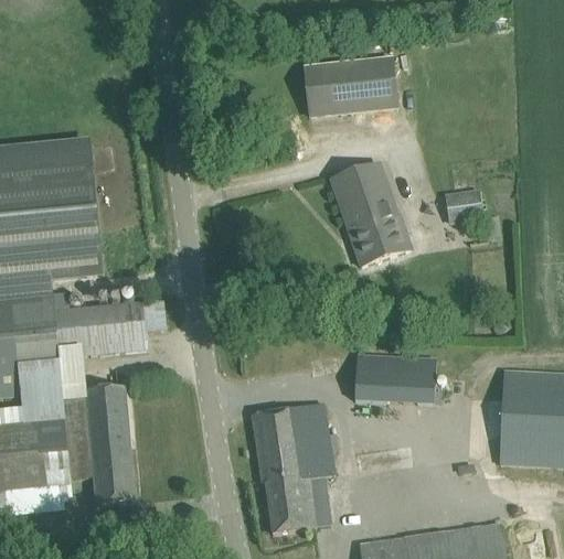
[(391,56),(304,66),(310,116),(397,106),(391,56)]
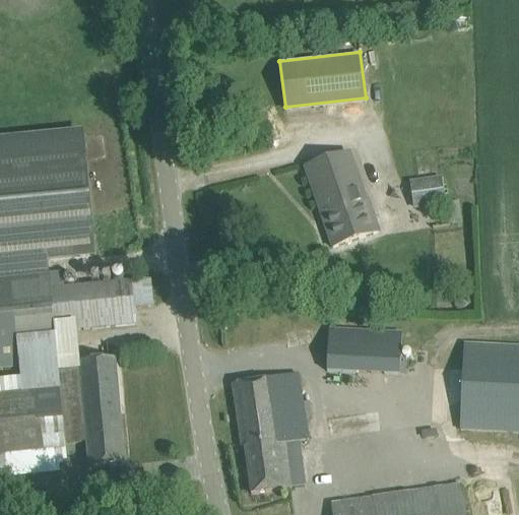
[(0,259),(8,259),(47,255),(47,259),(93,255),(83,127),(0,134),(0,259)]
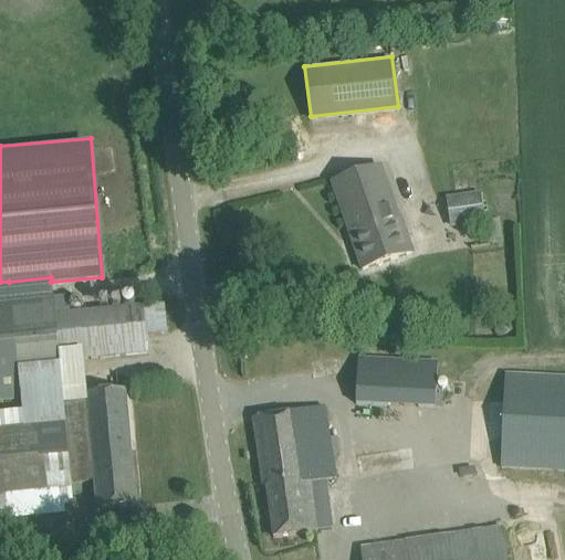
[(332,177),(362,265),(412,247),(400,212),(397,213),(379,160),(332,177)]
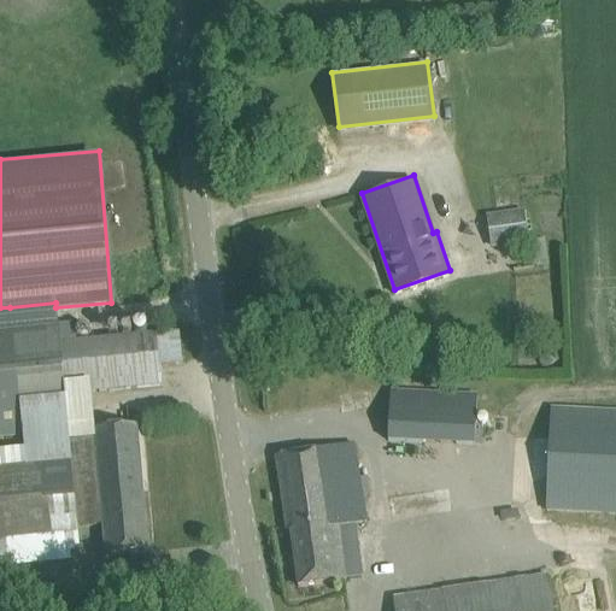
[(486,211),(490,244),(528,239),(524,206),(486,211)]
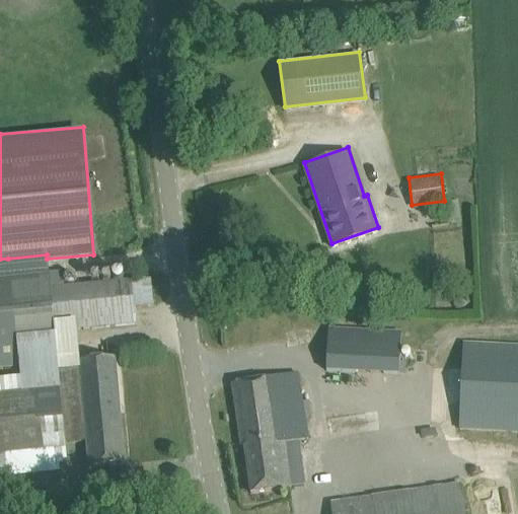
[(47,254),(8,259),(16,341),(54,337),(54,328),(50,286),(48,270),(47,259),(47,254)]
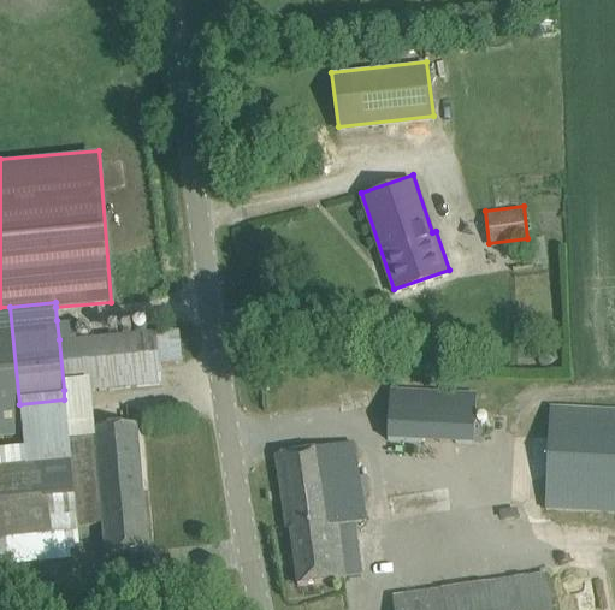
[(10,307),(0,307),(0,433),(22,431),(19,404),(10,307)]
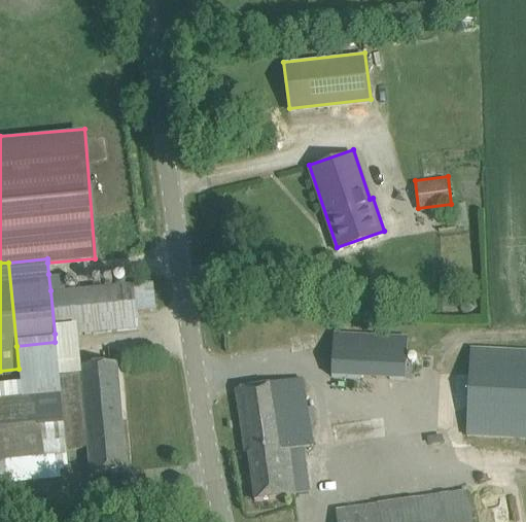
[(61,272),(48,274),(50,290),(55,334),(137,324),(133,281),(63,288),(61,272)]
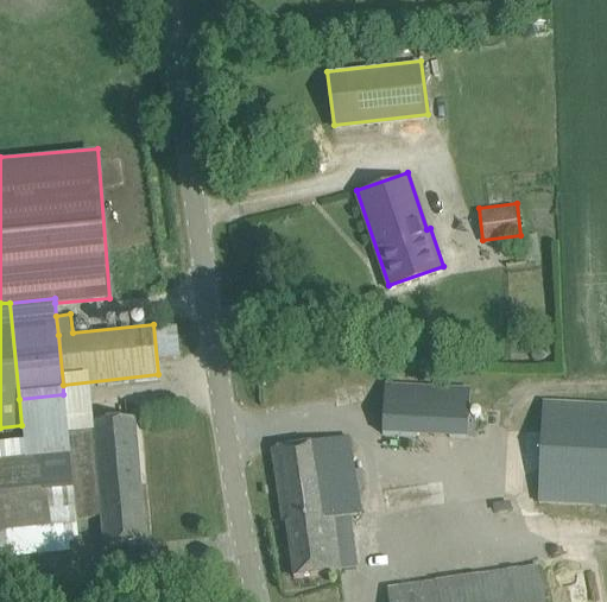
[(381,428),(466,431),(468,384),(384,379),(381,428)]
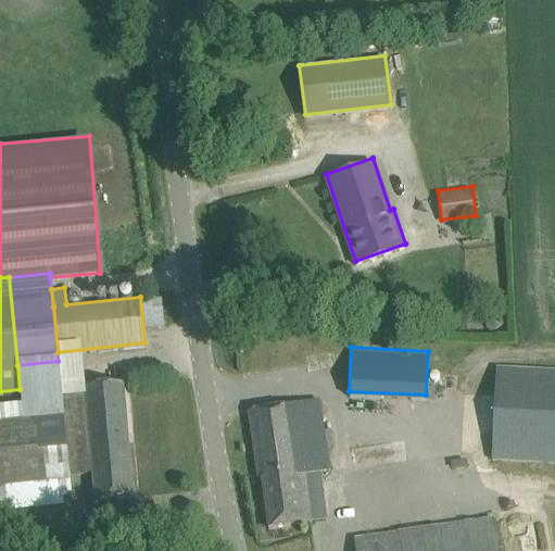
[(554,366),(496,365),(494,458),(554,459),(554,366)]
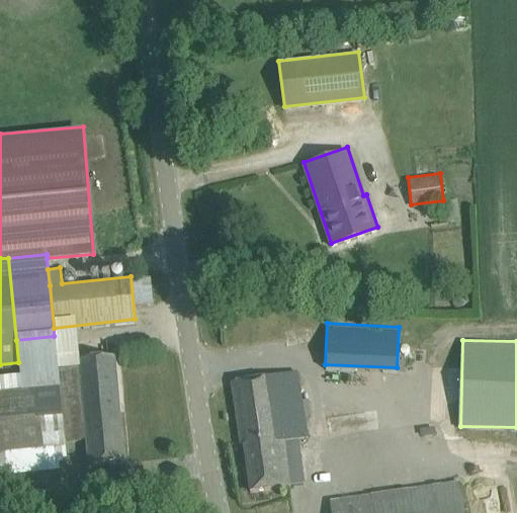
[(0,473),(60,467),(58,443),(56,428),(88,425),(86,410),(118,407),(113,354),(58,359),(60,381),(0,388),(0,473)]
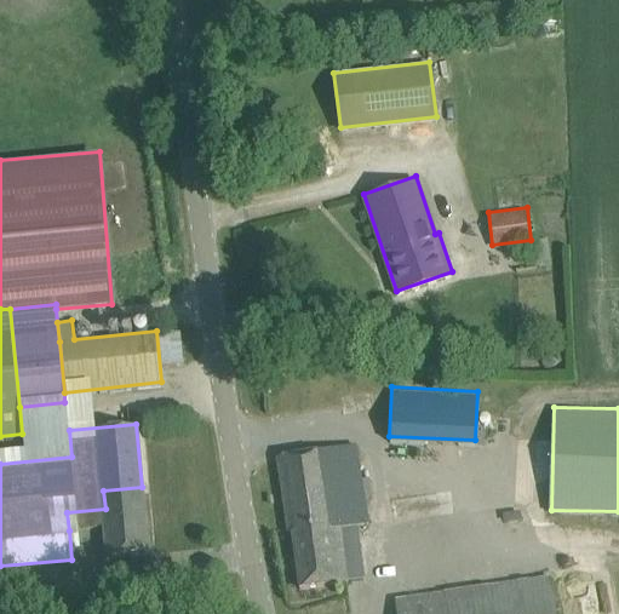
[(276,454),(287,529),(291,528),(299,585),(345,578),(337,522),(366,518),(355,442),(276,454)]
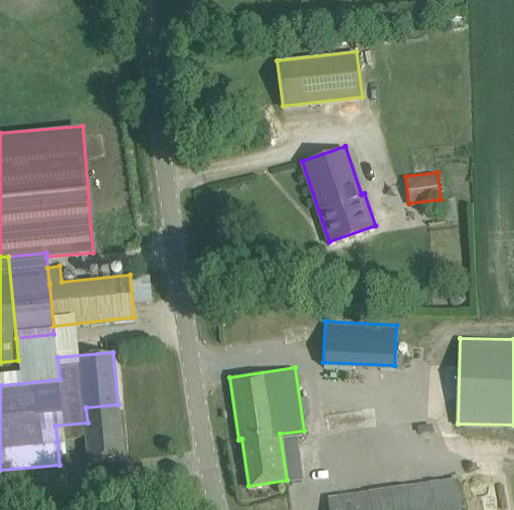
[(55,426),(57,441),(89,439),(91,460),(123,457),(118,404),(86,407),(88,422),(55,426)]
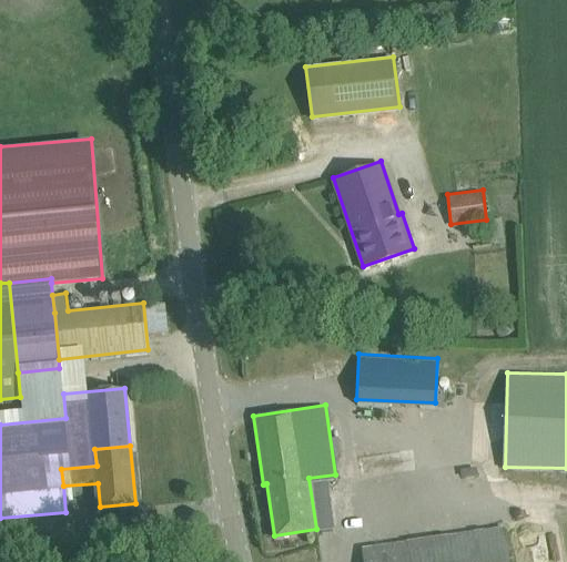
[(362,547),(364,561),(508,561),(504,525),(362,547)]
